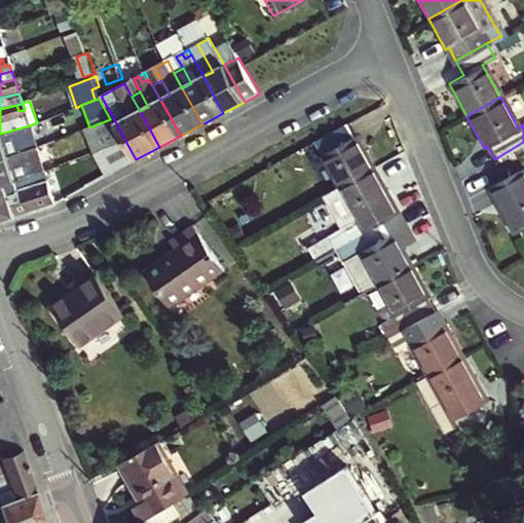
[(96,153),(122,142),(110,119),(89,127),(87,128),(96,153)]
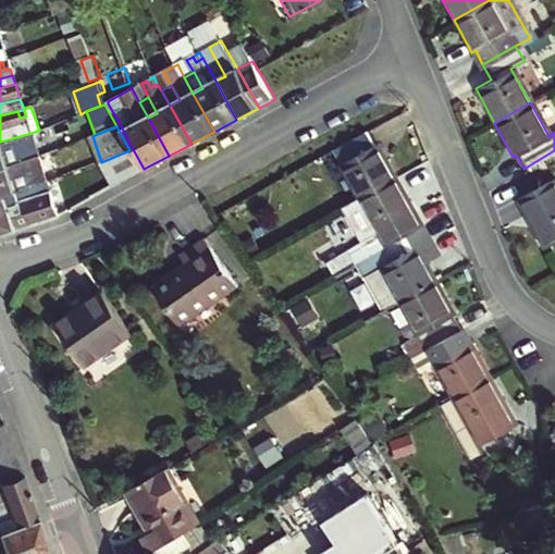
[(0,170),(10,168),(7,157),(36,147),(32,133),(0,142),(0,170)]
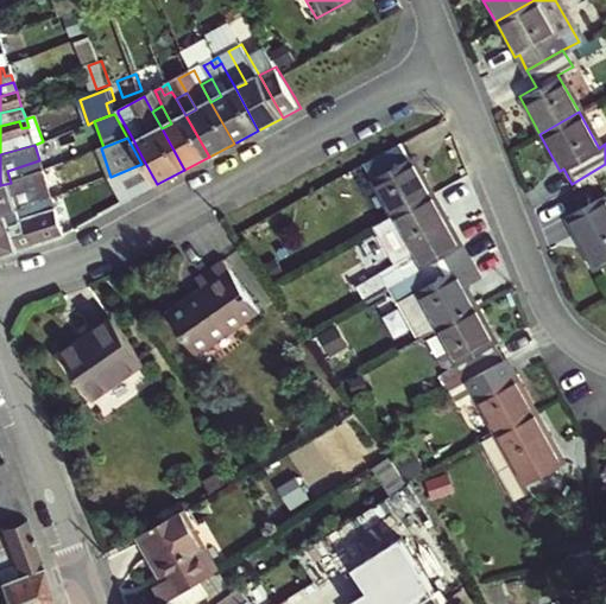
[(363,175),(391,228),(431,205),(412,170),(409,172),(399,154),(363,175)]
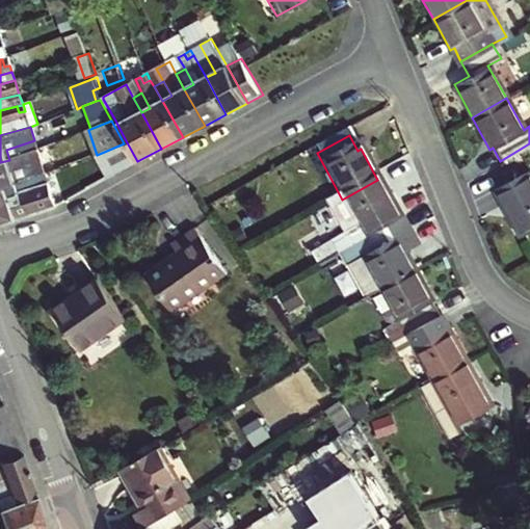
[(6,150),(9,160),(31,153),(37,151),(34,140),(6,150)]
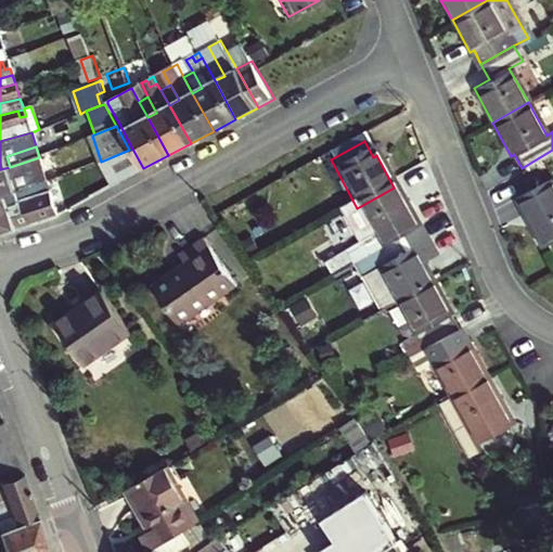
[(129,150),(101,162),(110,187),(141,170),(129,150)]
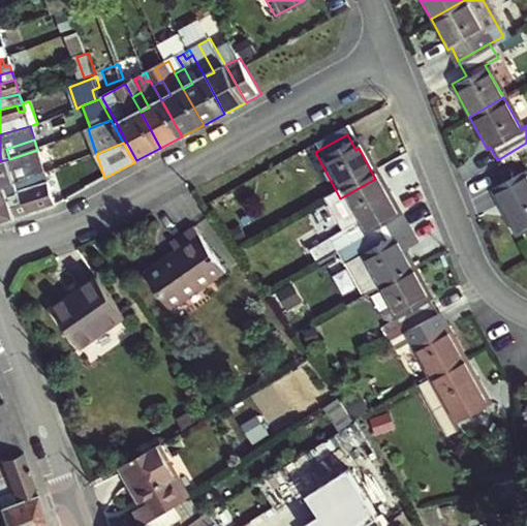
[(33,159),(39,157),(37,150),(31,152),(33,159)]
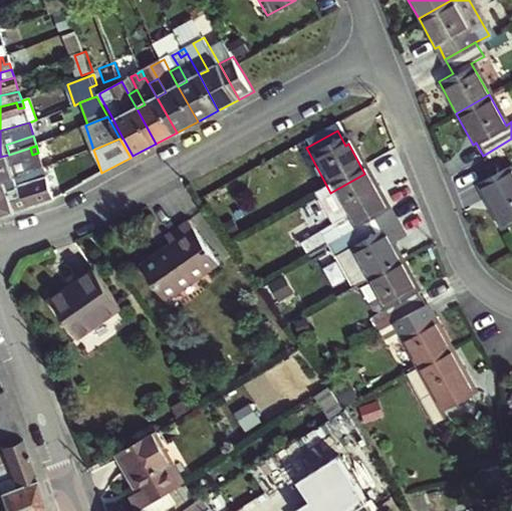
[(0,182),(43,169),(38,153),(32,155),(30,148),(9,155),(0,157),(0,182)]
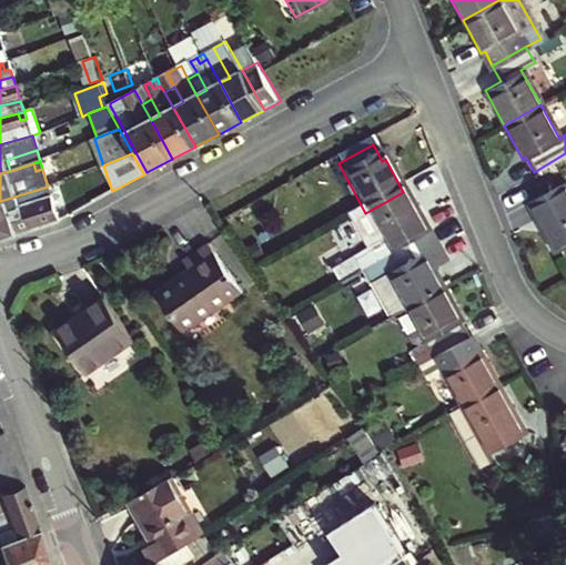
[(565,189),(562,182),(526,203),(554,252),(565,244),(565,189)]
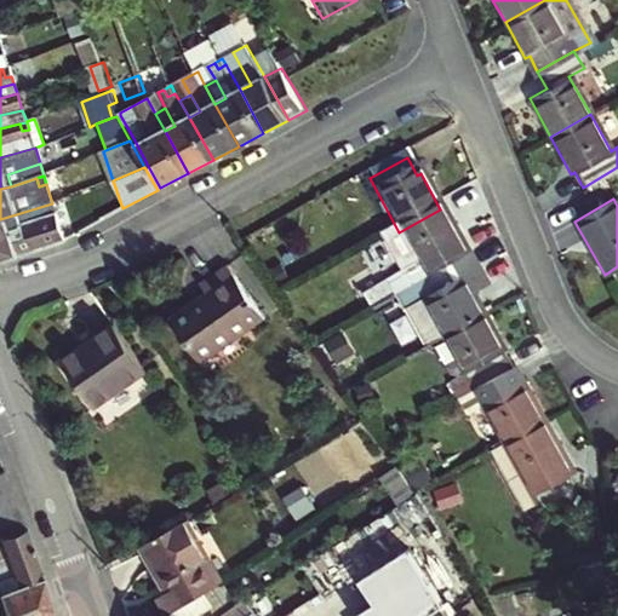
[(52,203),(0,219),(0,260),(64,239),(62,232),(74,229),(62,200),(52,203)]
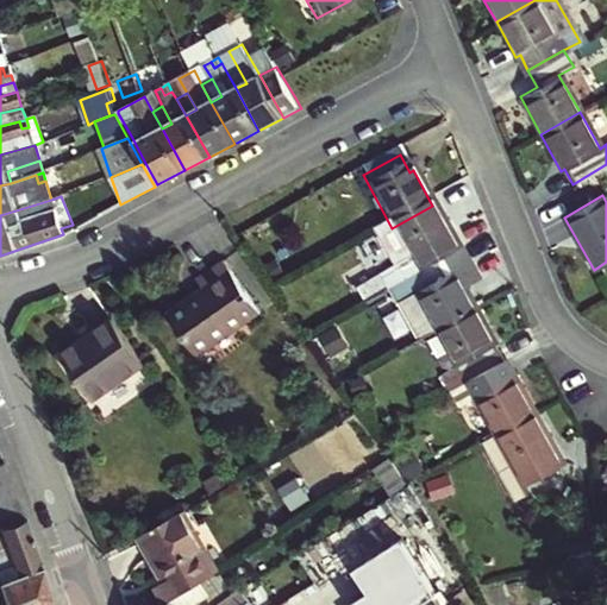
[(454,244),(432,206),(392,228),(377,235),(408,290),(444,270),(463,259),(454,244)]
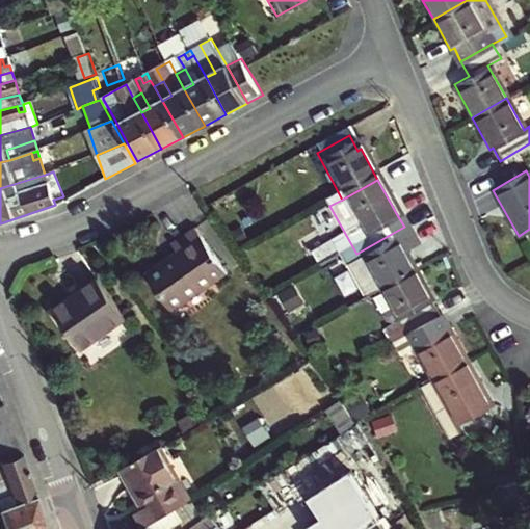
[(227,270),(197,227),(174,243),(179,252),(148,273),(171,307),(227,270)]
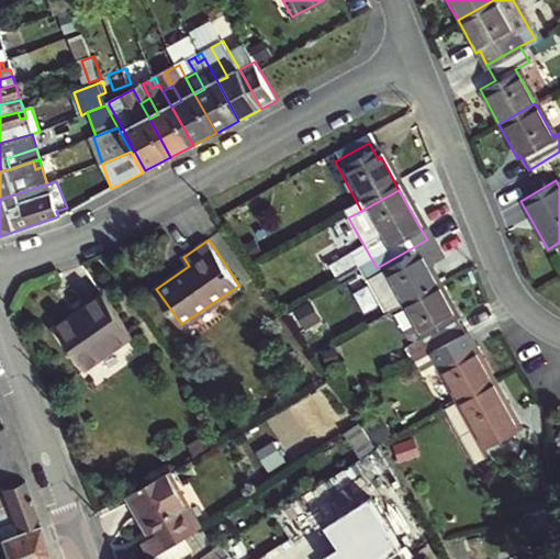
[(402,314),(439,293),(430,277),(444,269),(427,239),(410,249),(377,268),(383,281),(370,290),(388,322),(402,314)]
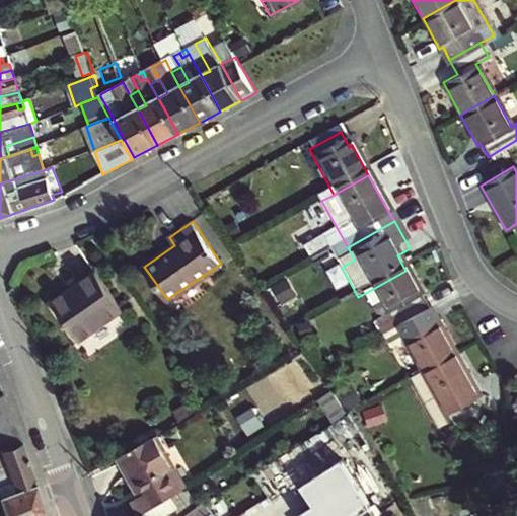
[(95,271),(76,284),(79,289),(57,305),(80,340),(123,309),(95,271)]
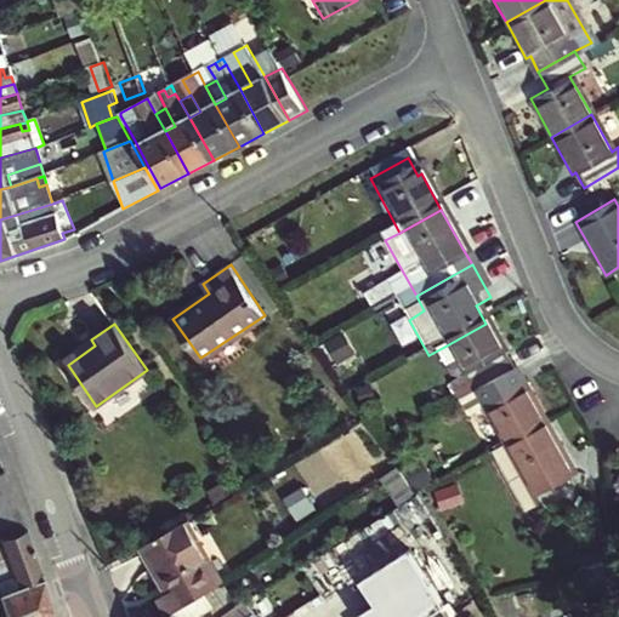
[(486,324),(444,347),(473,399),(511,377),(503,364),(506,361),(486,324)]
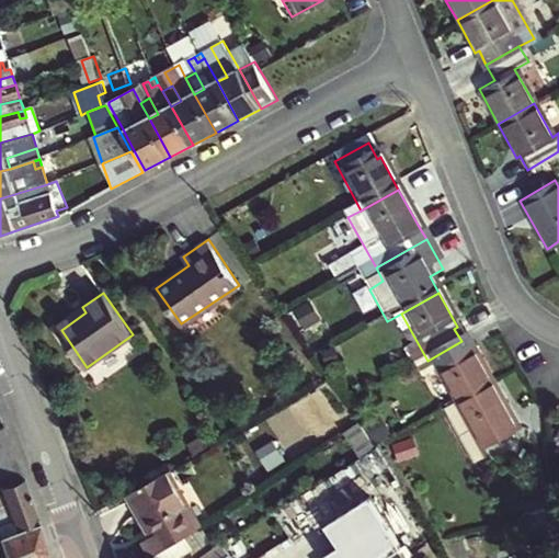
[(86,312),(82,307),(57,325),(61,330),(86,312)]
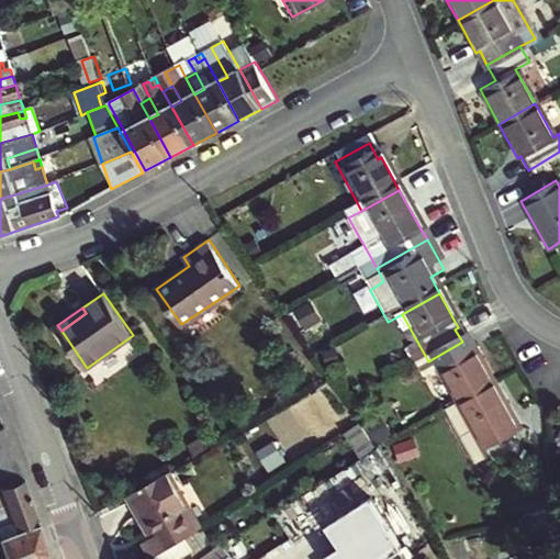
[(492,389),(474,356),(471,358),(462,342),(428,361),(455,409),(492,389)]
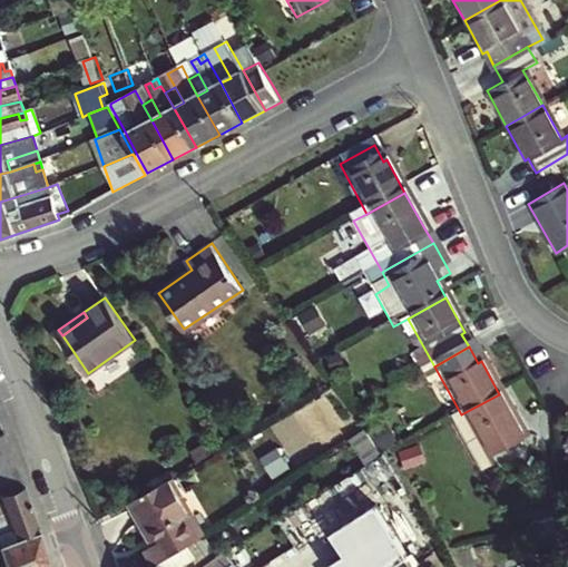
[(461,414),(444,423),(478,482),(493,473),(489,466),(527,446),(499,394),(461,414)]
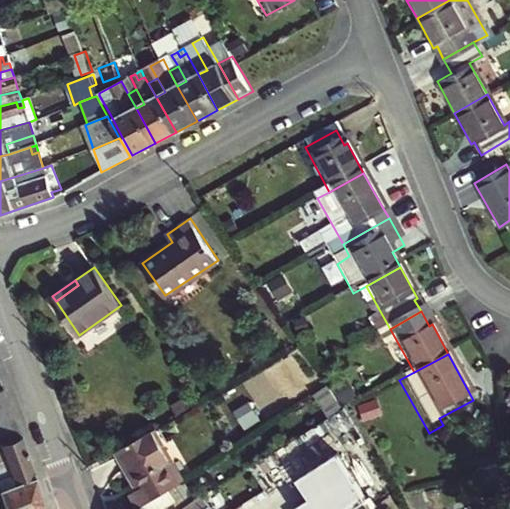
[(9,415),(0,418),(0,462),(1,465),(6,463),(24,508),(41,508),(45,502),(20,438),(18,436),(17,435),(9,415)]
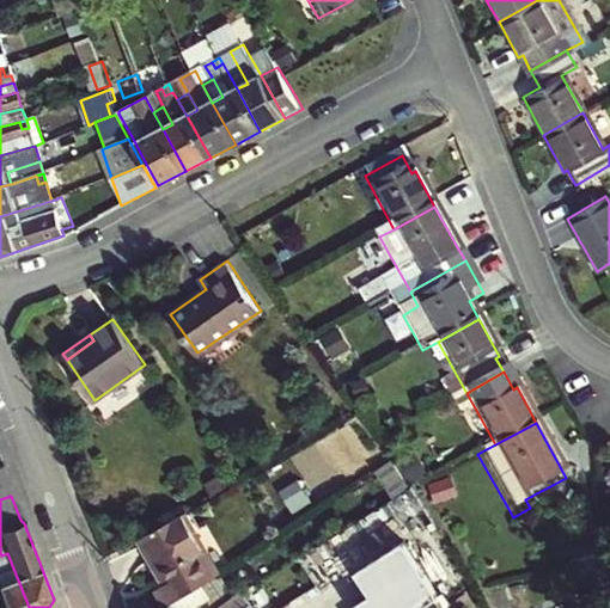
[(183,511),(141,535),(166,583),(159,587),(169,605),(201,582),(217,572),(183,511)]
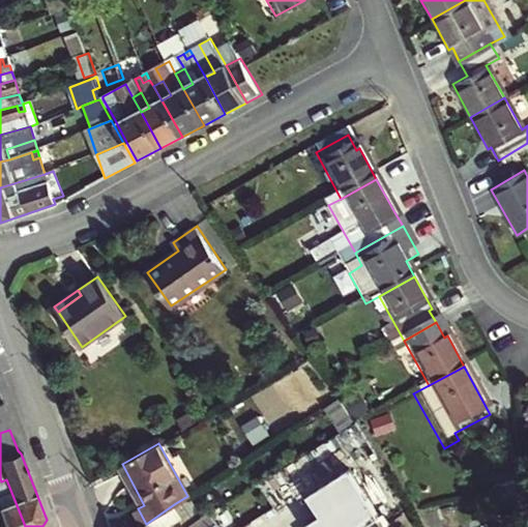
[(363,526),(381,516),(349,468),(308,495),(321,516),(306,525),(308,526),(363,526)]
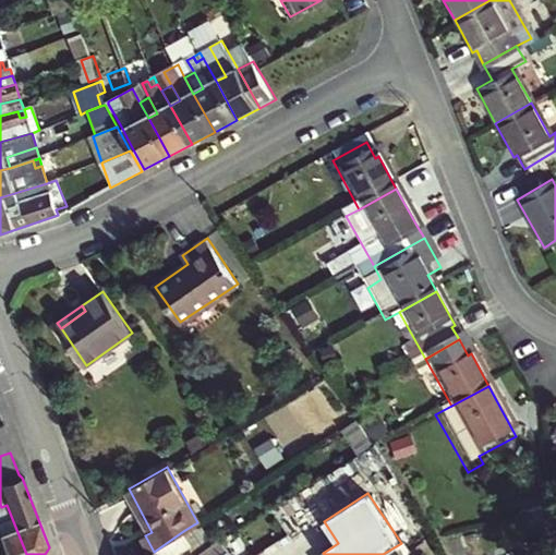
[(0,542),(4,554),(26,554),(7,505),(1,507),(0,504),(0,542)]
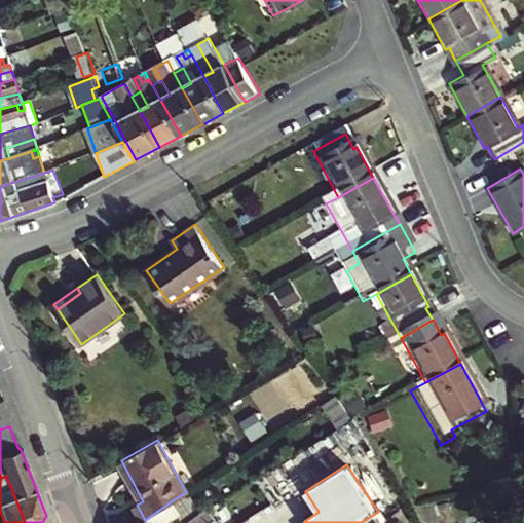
[(523,506),(523,475),(497,482),(504,511),(523,506)]
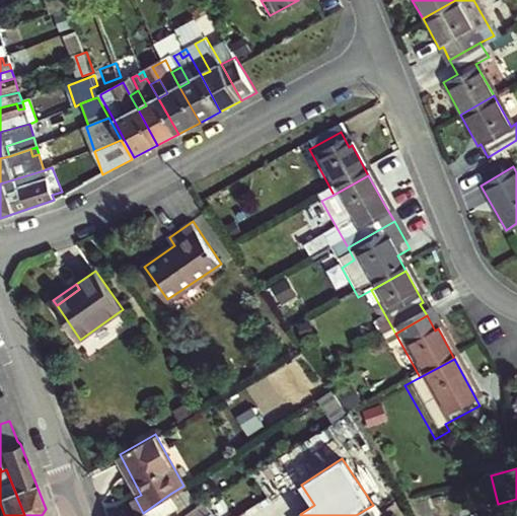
[(143,513),(139,515),(186,515),(198,508),(191,499),(175,509),(170,494),(143,513)]
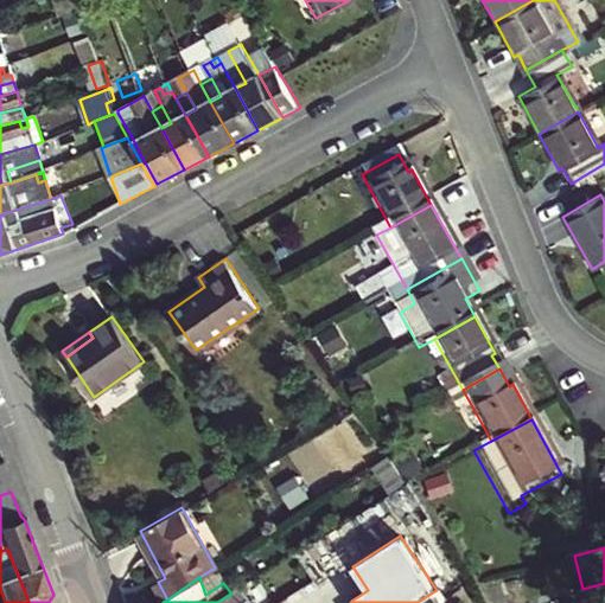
[(231,594),(217,602),(240,602),(247,598),(241,589),(231,594)]
